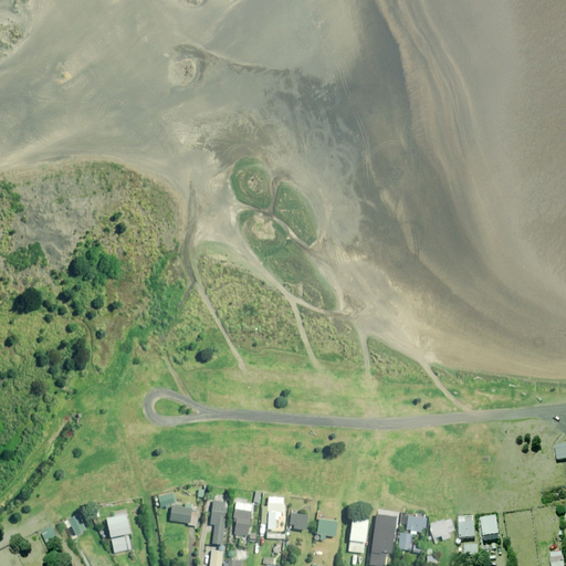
[(565,459),(565,444),(556,447),(558,461),(565,459)]
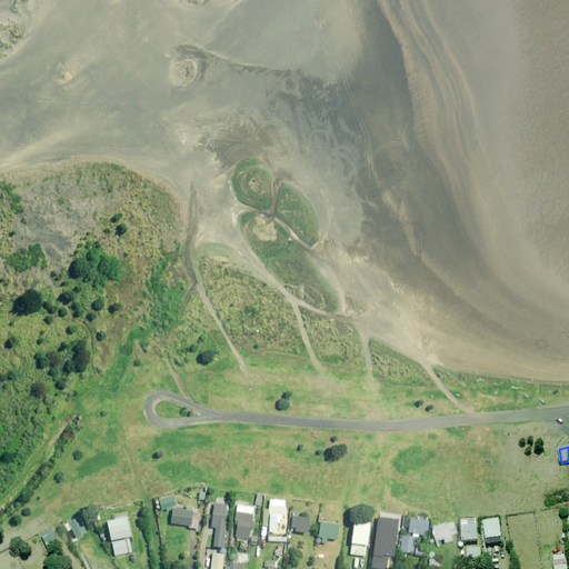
[(171,511),(171,508),(176,507),(175,497),(159,500),(161,510),(166,509),(166,512),(171,511)]
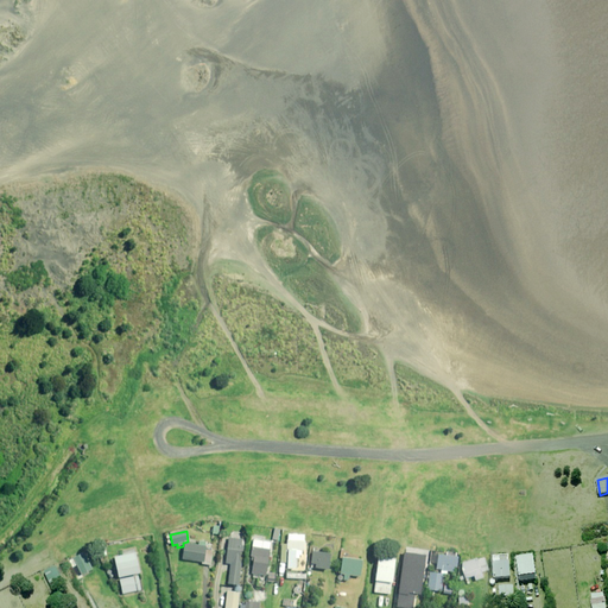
[(297,551),(304,551),(305,536),(287,534),(287,550),(289,550),(289,569),(295,569),(296,559),(301,559),(301,553),(296,553),(297,551)]
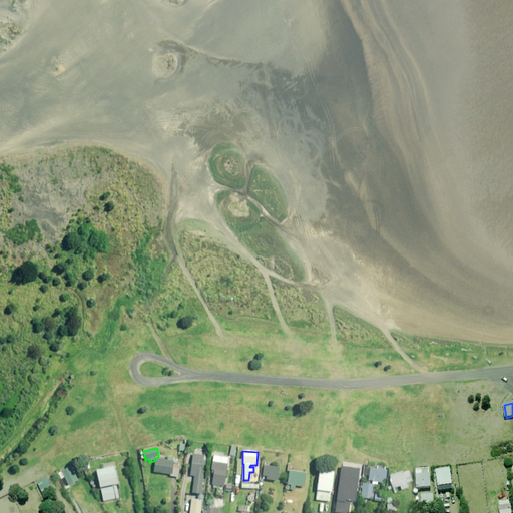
[(214,470),(212,488),(217,488),(216,495),(224,496),(228,455),(213,454),(211,470),(214,470)]
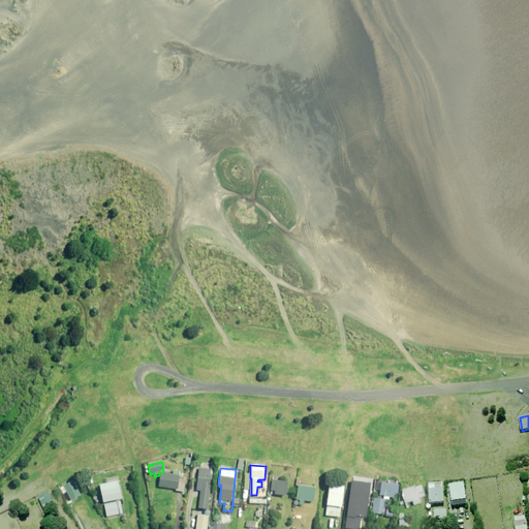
[(211,470),(198,469),(196,491),(200,491),(198,508),(208,509),(211,470)]
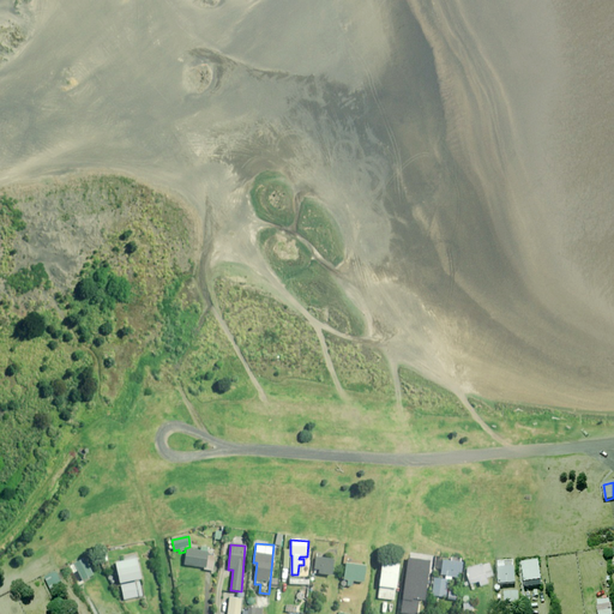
[(208,548),(202,547),(200,551),(186,548),(184,565),(204,569),(204,570),(214,571),(215,557),(208,555),(208,548)]
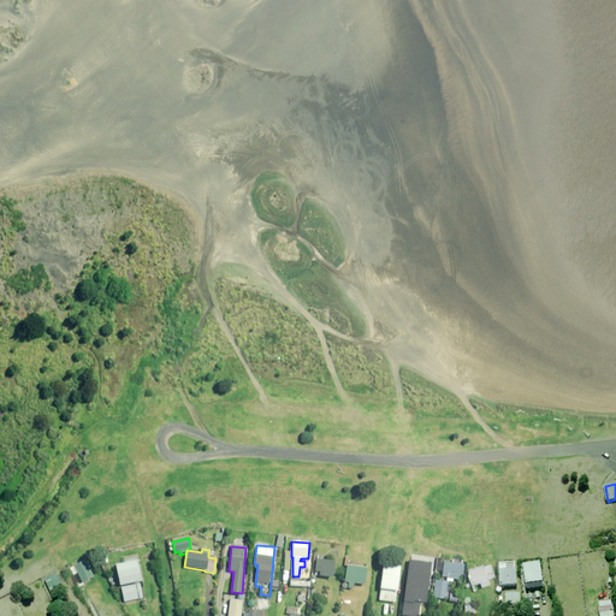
[(409,555),(402,612),(419,615),(421,597),(427,598),(432,558),(409,555)]
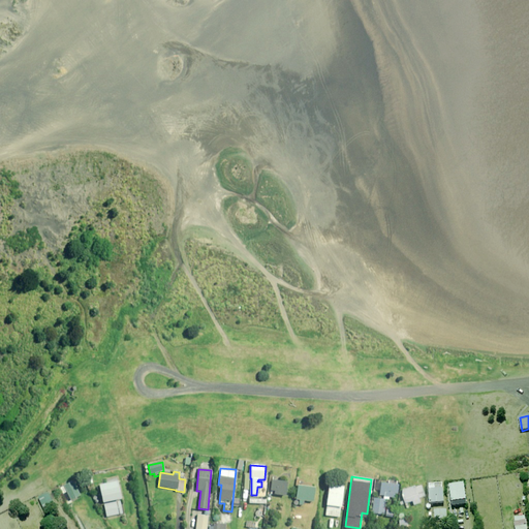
[(286,483),(272,480),(271,494),(285,496),(286,483)]
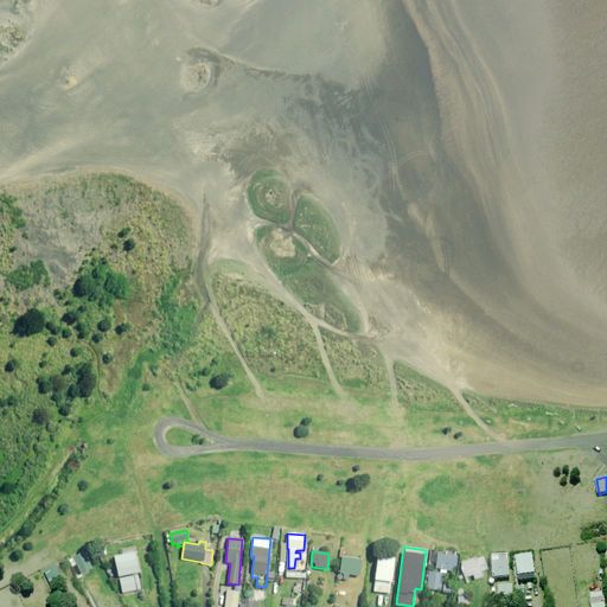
[(91,569),(84,553),(74,557),(82,574),(91,569)]
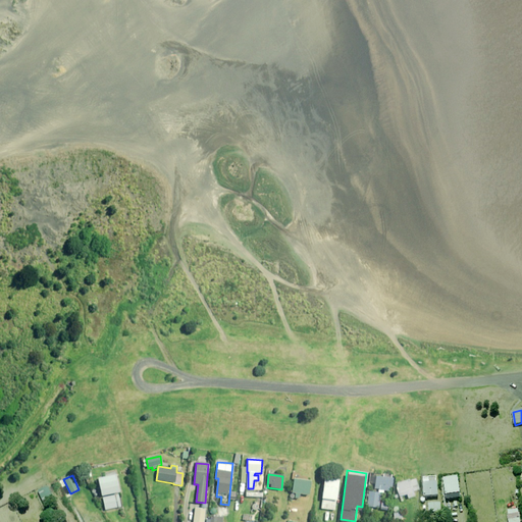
[(102,497),(103,497),(105,511),(122,508),(119,492),(116,475),(98,478),(102,497)]
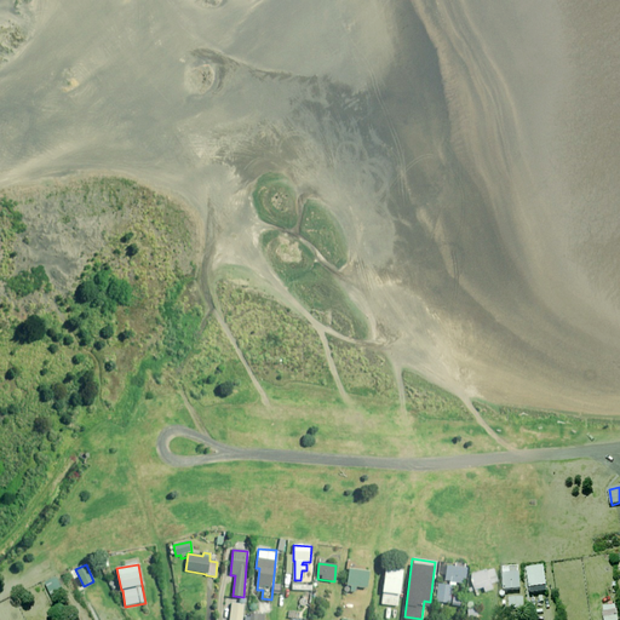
[(468,568),(447,566),(446,580),(452,581),(451,585),(457,586),(457,583),(463,584),(464,578),(466,578),(468,568)]
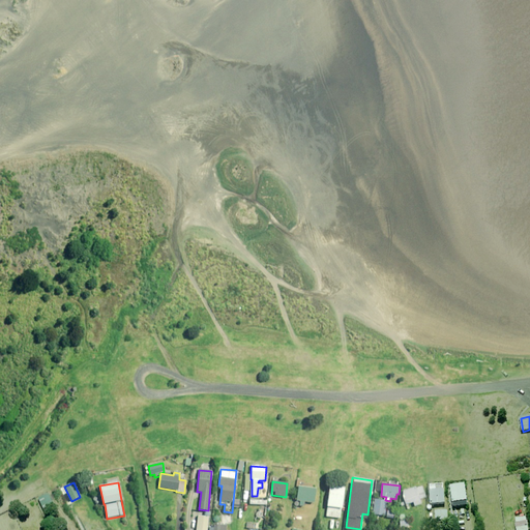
[(445,505),(444,483),(435,484),(435,487),(430,487),(431,505),(445,505)]
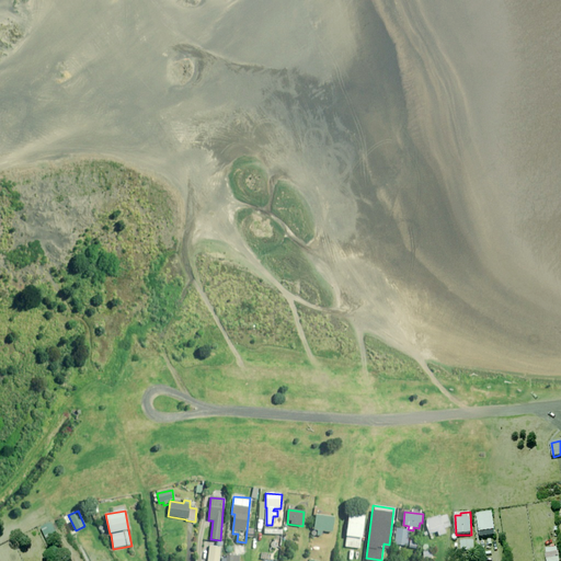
[(364,515),(350,513),(345,547),(361,549),(364,515)]
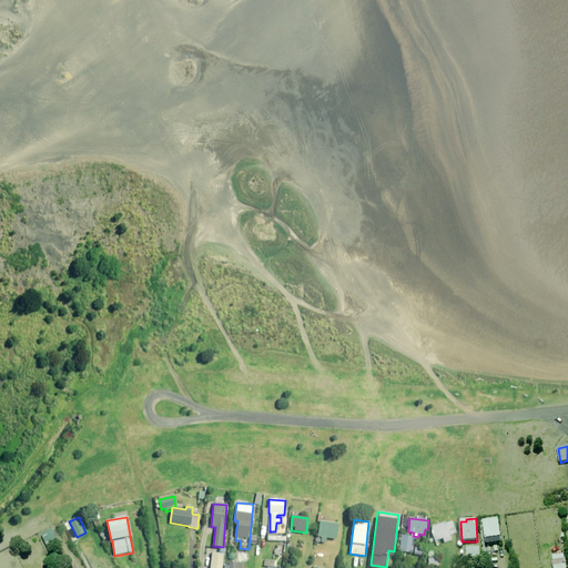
[(501,543),(498,519),(483,521),(486,545),(501,543)]
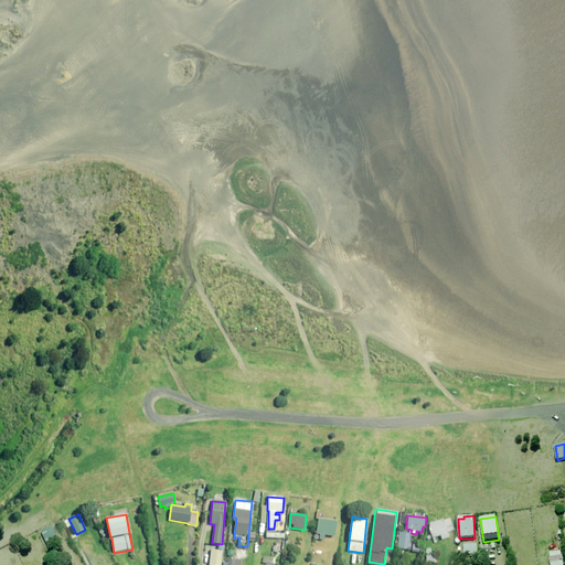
[(337,521),(318,519),(316,540),(324,541),(326,535),(334,536),(337,521)]
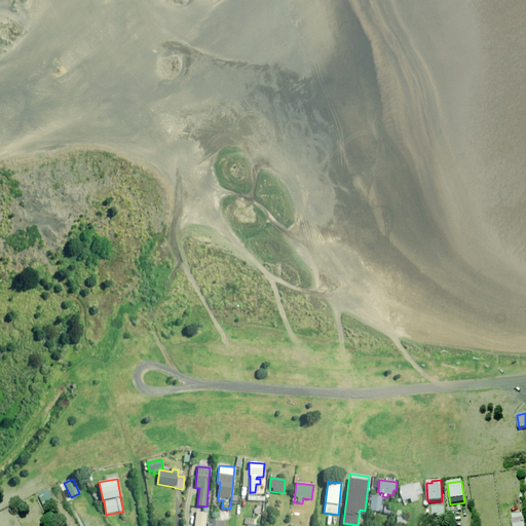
[(422,494),(420,484),(400,488),(403,501),(411,499),(411,502),(418,501),(417,495),(422,494)]
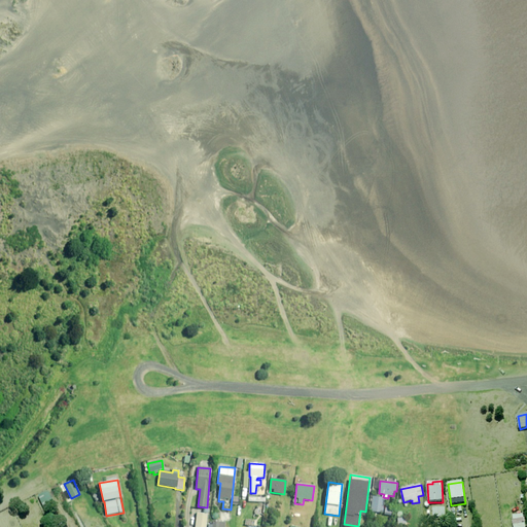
[(53,493),(39,500),(43,508),(57,502),(53,493)]
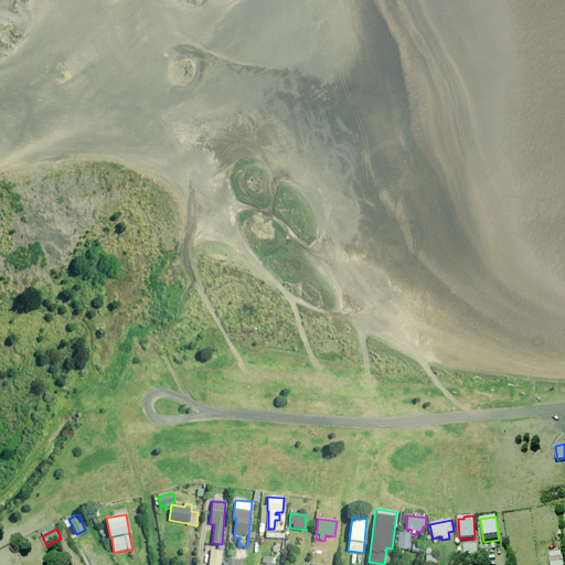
[(104,543),(98,532),(93,534),(99,545),(104,543)]
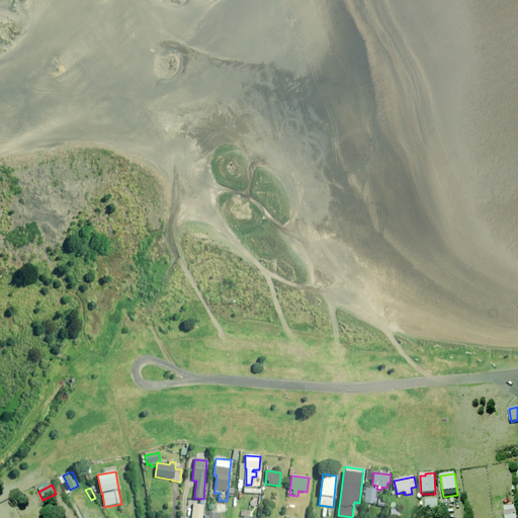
[(378,490),(366,489),(365,503),(376,504),(378,490)]
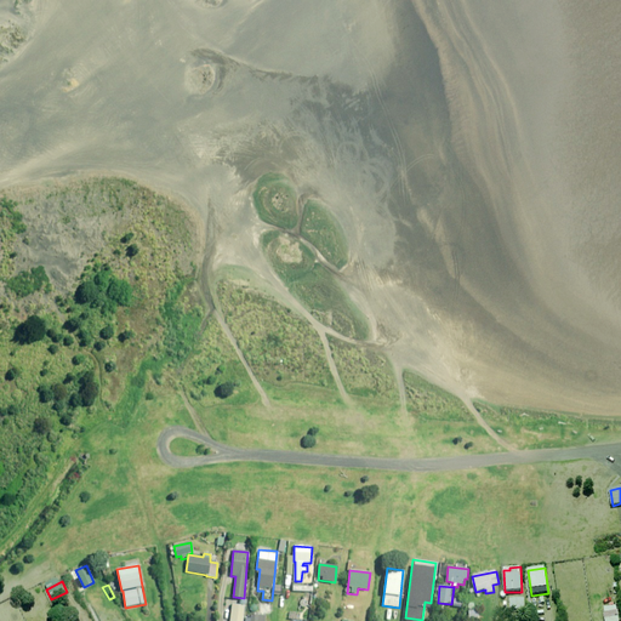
[(455,598),(454,607),(463,608),(465,599),(455,598)]
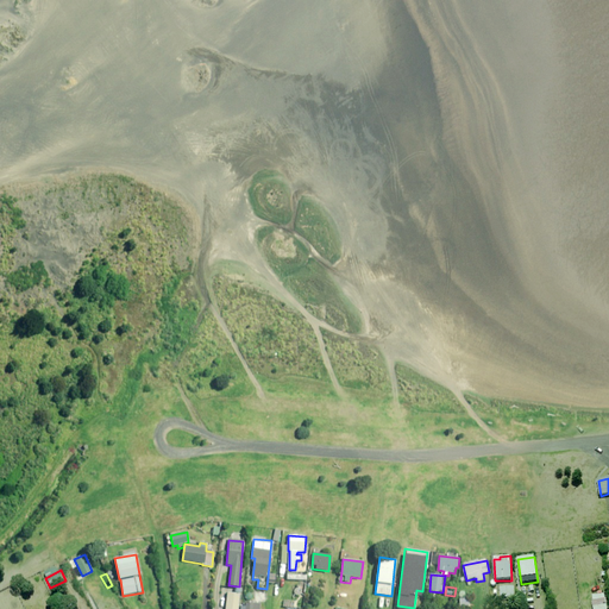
[(515,598),(515,588),(501,588),(501,600),(515,598)]
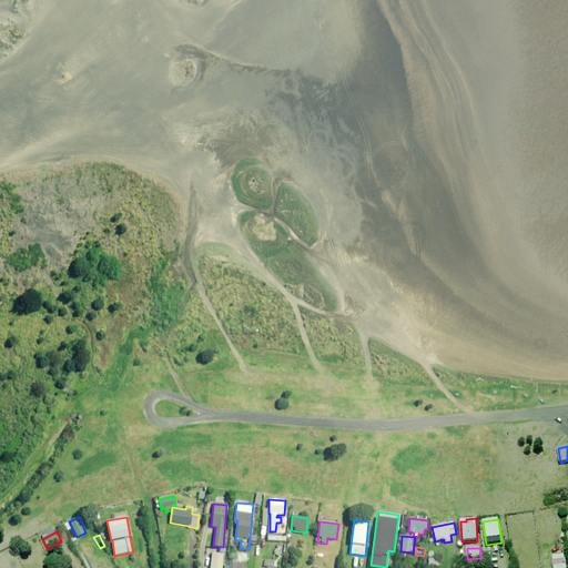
[(222,567),(224,555),(212,553),(211,567),(222,567)]
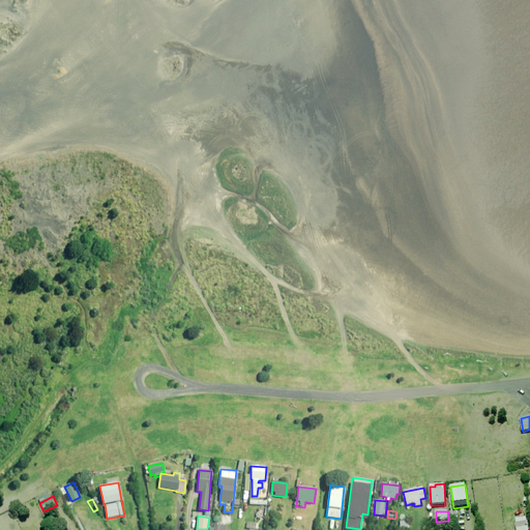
[(529,529),(529,527),(528,518),(514,520),(517,529),(529,529)]
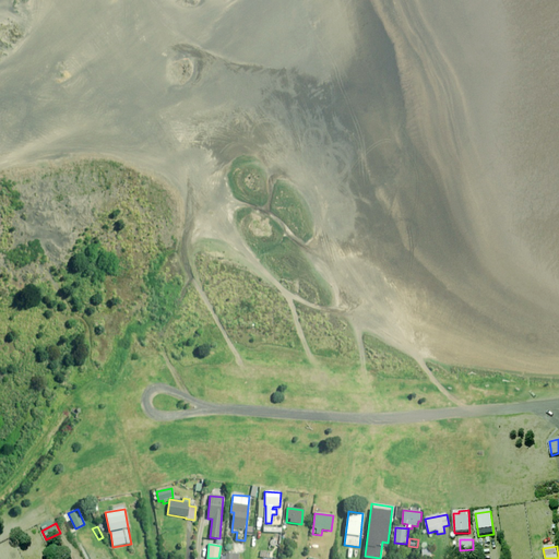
All buildings are outlined.
